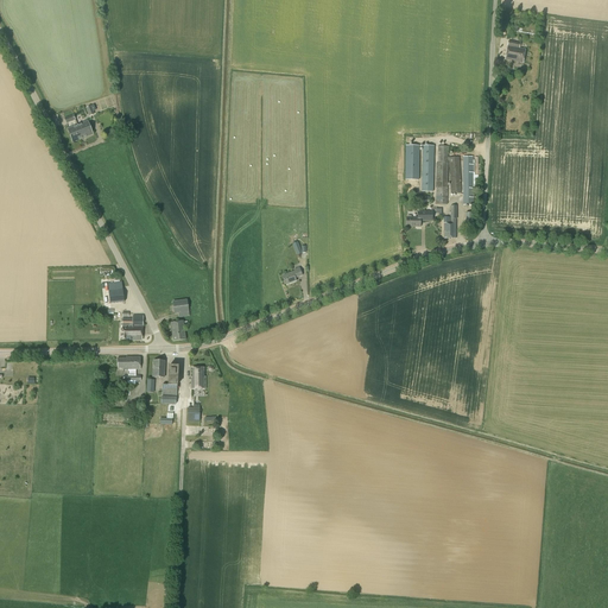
[(523,63),(525,50),(519,49),(520,44),(521,38),(510,36),(508,42),(505,59),(523,63)]
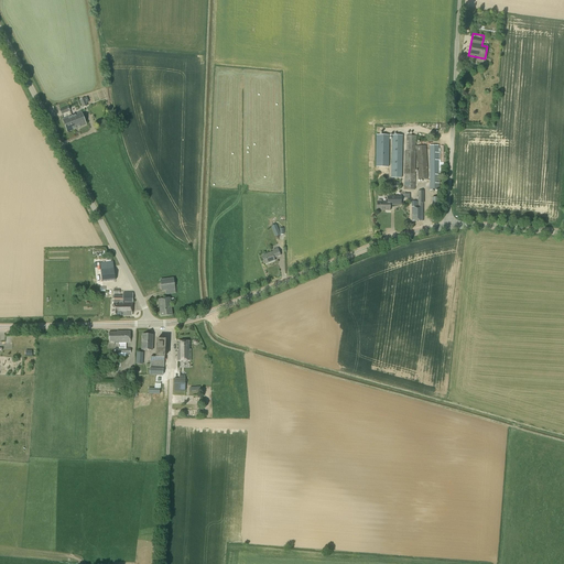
[(72,117),(76,129),(86,125),(80,112),(72,117)]
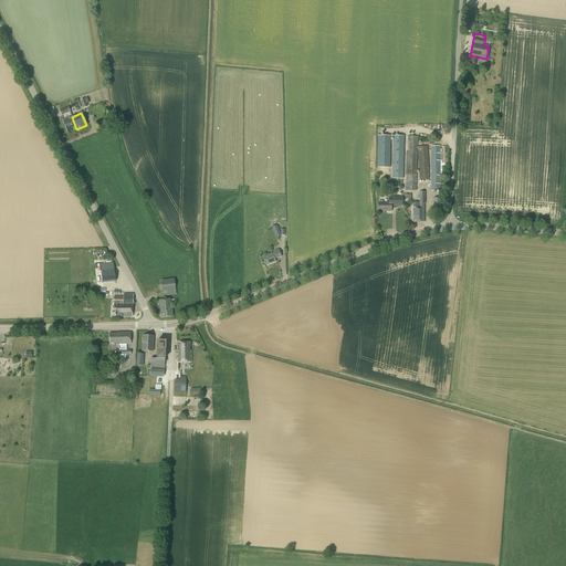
[(67,133),(76,129),(72,117),(63,121),(67,133)]
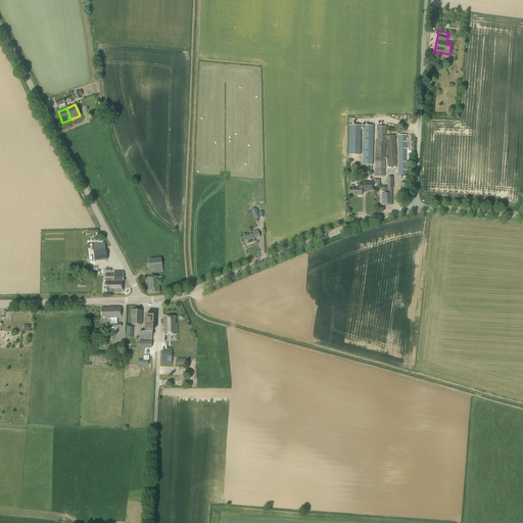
[(360,155),(361,126),(349,126),(348,155),(360,155)]
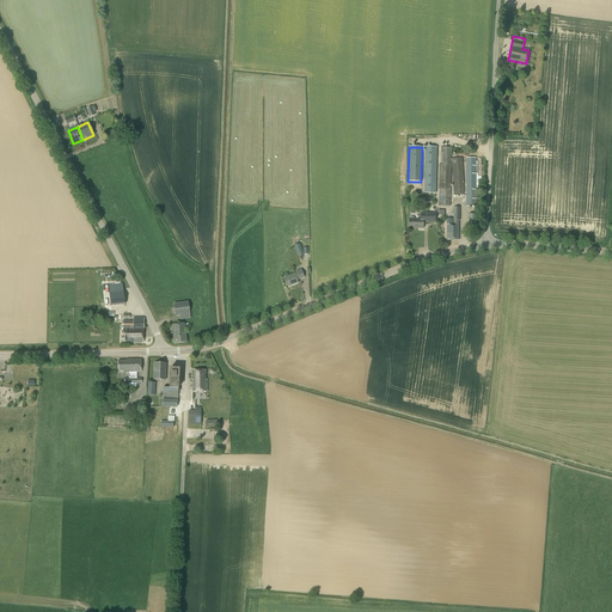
[(436,147),(426,147),(424,194),(435,194),(436,147)]
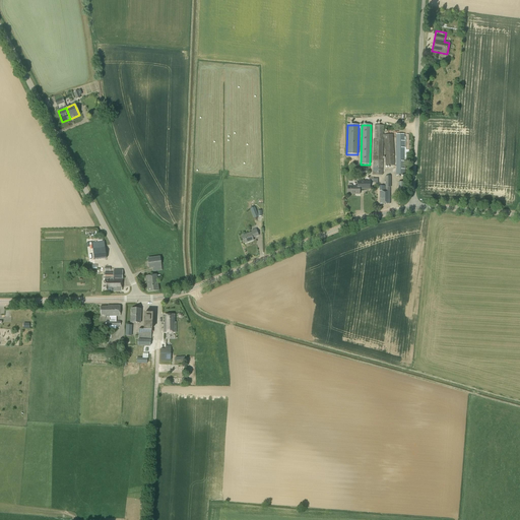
[(382,175),(383,126),(375,126),(375,140),(373,140),(373,160),(374,160),(374,175),(382,175)]
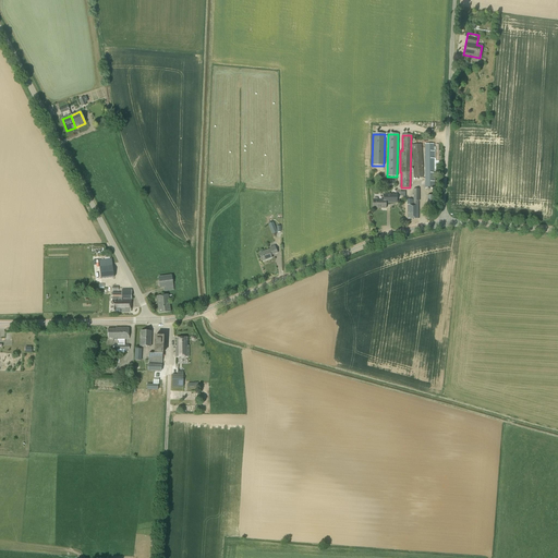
[(425,187),(434,187),(434,144),(425,144),(425,187)]
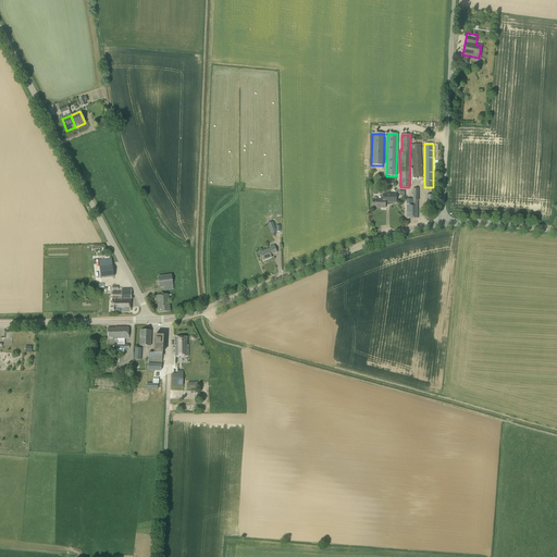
[(413,177),(422,177),(420,145),(411,145),(413,177)]
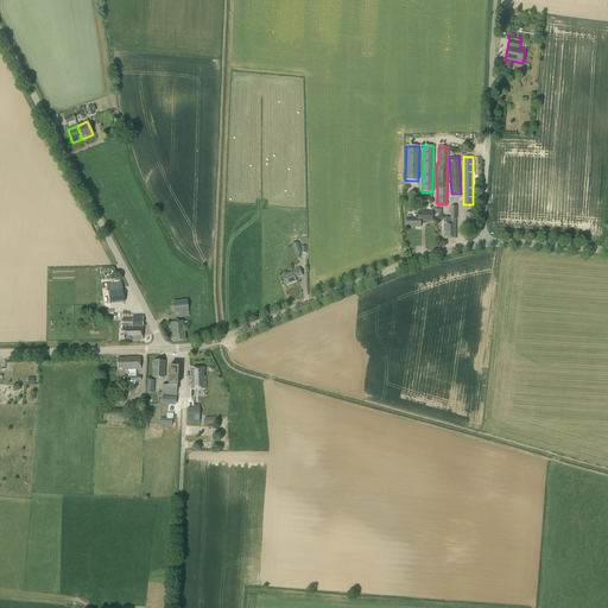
[(444,239),(456,239),(456,219),(456,207),(450,207),(450,217),(444,217),(444,239)]
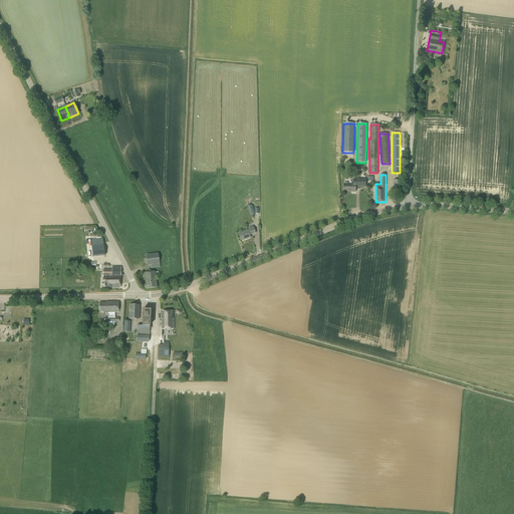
[(355,185),(352,185),(343,184),(343,192),(355,192),(355,187),(355,185)]
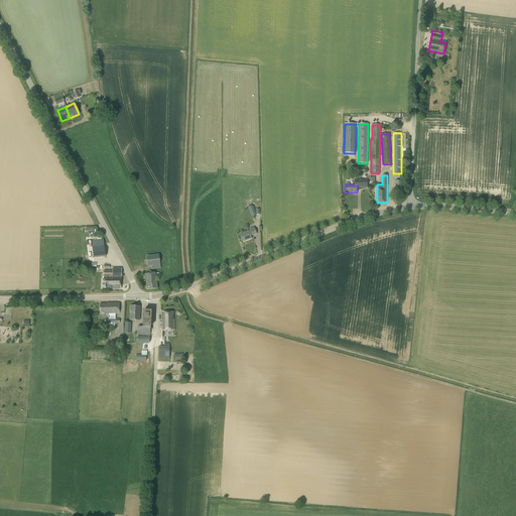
[(252,217),(256,215),(252,206),(248,208),(252,217)]
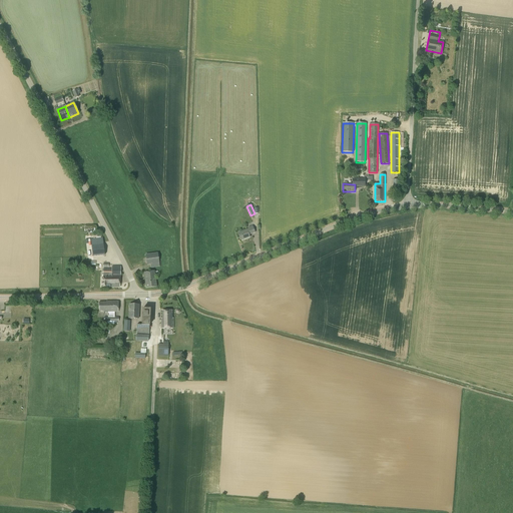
[(241,240),(249,237),(248,234),(254,232),(251,226),(248,227),(249,228),(238,232),(241,240)]
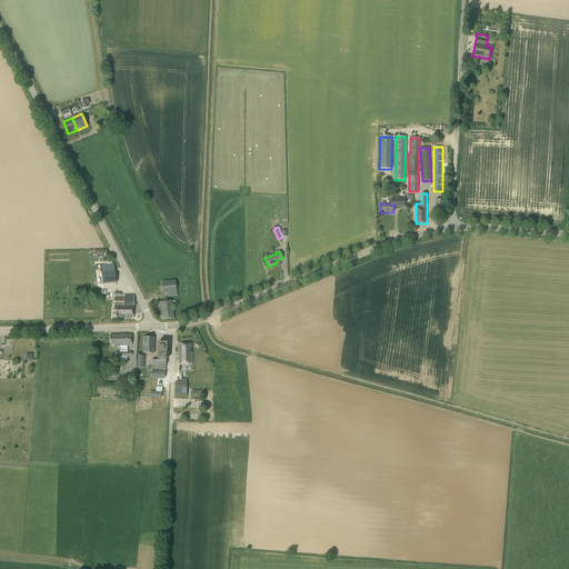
[(102,285),(116,283),(115,263),(101,266),(102,285)]
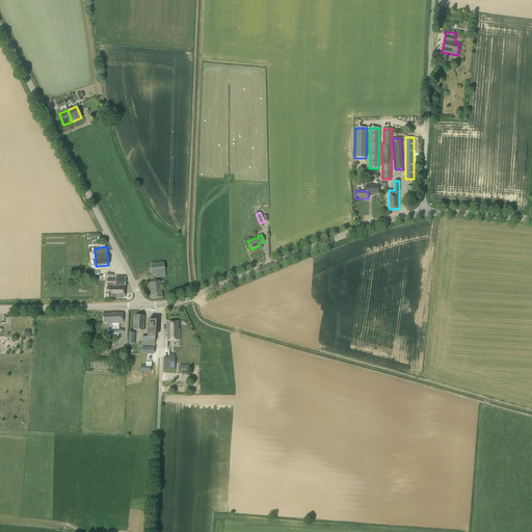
[(153,275),(165,273),(164,262),(151,264),(153,275)]
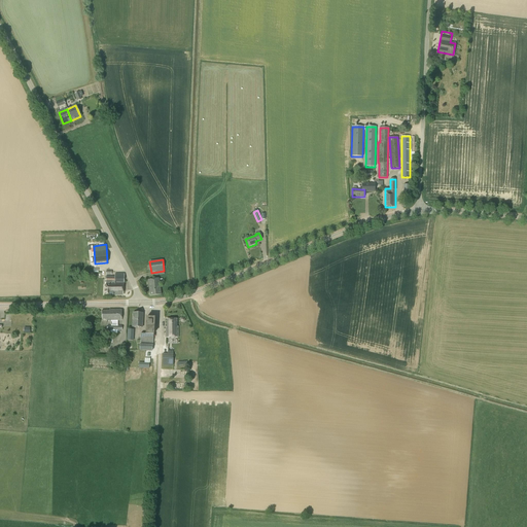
[(105,295),(123,294),(124,274),(115,274),(115,277),(106,277),(105,295)]
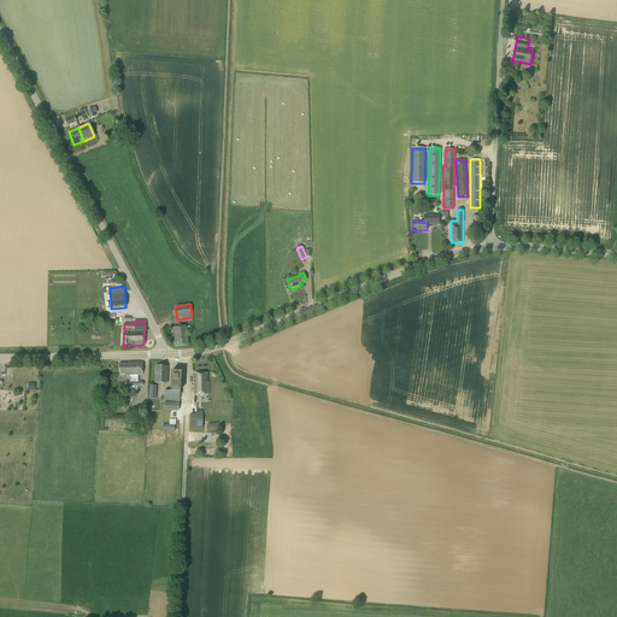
[(175,347),(188,345),(186,327),(172,328),(175,347)]
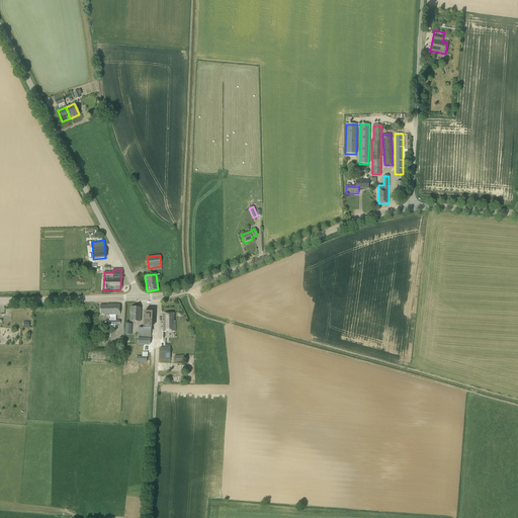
[(119,315),(118,305),(107,305),(108,306),(100,306),(100,314),(105,314),(105,315),(119,315)]
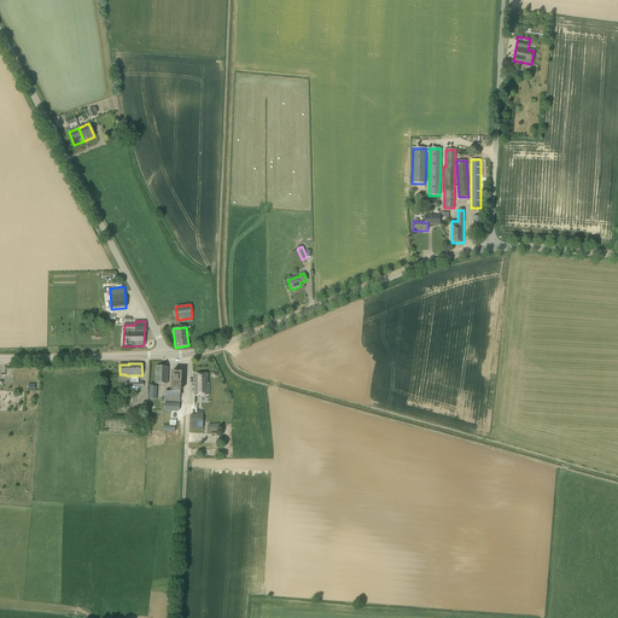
[(167,384),(168,367),(156,367),(155,384),(167,384)]
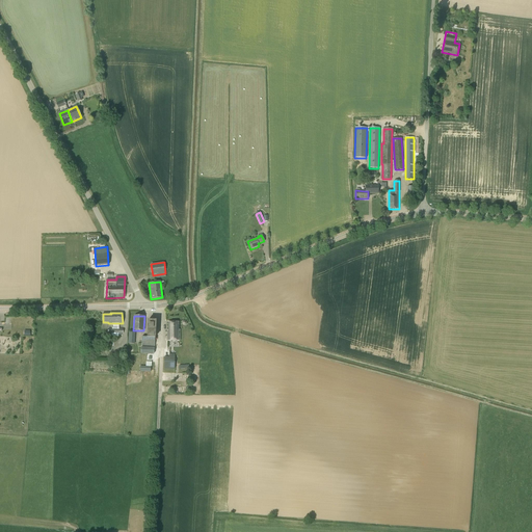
[(154,346),(156,321),(149,320),(148,338),(142,337),(141,345),(154,346)]
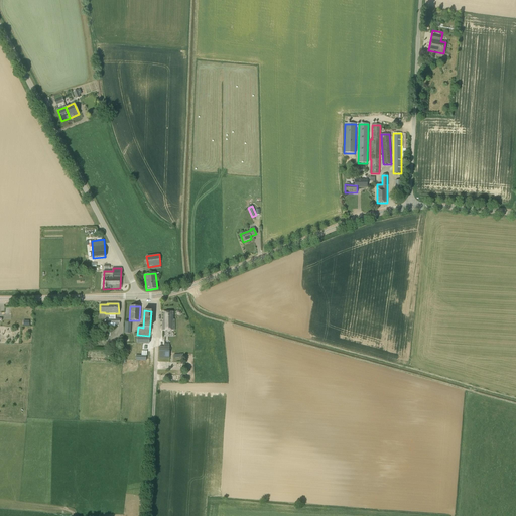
[(173,320),(173,312),(163,312),(163,320),(162,320),(162,331),(173,331),(173,334),(184,334),(184,319),(175,319),(175,330),(174,330),(174,320),(173,320)]
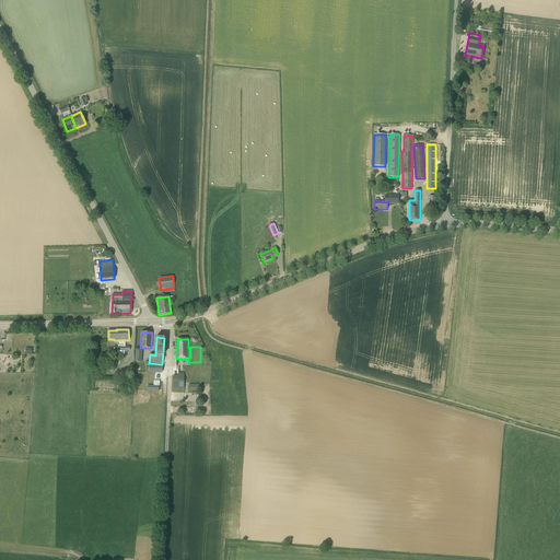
[(114,366),(114,363),(102,363),(102,374),(109,374),(109,366),(114,366)]
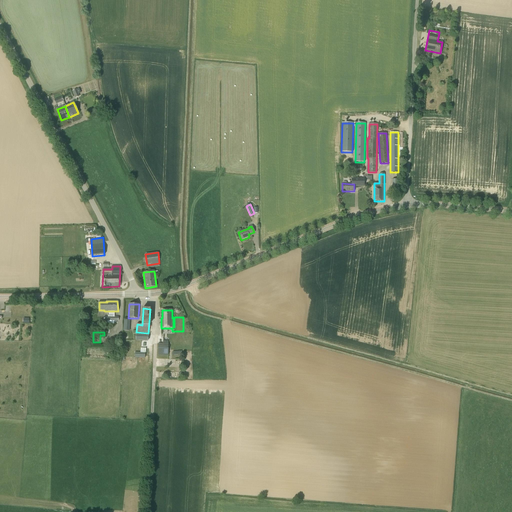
[(191,336),(170,337),(170,347),(192,345),(191,336)]
